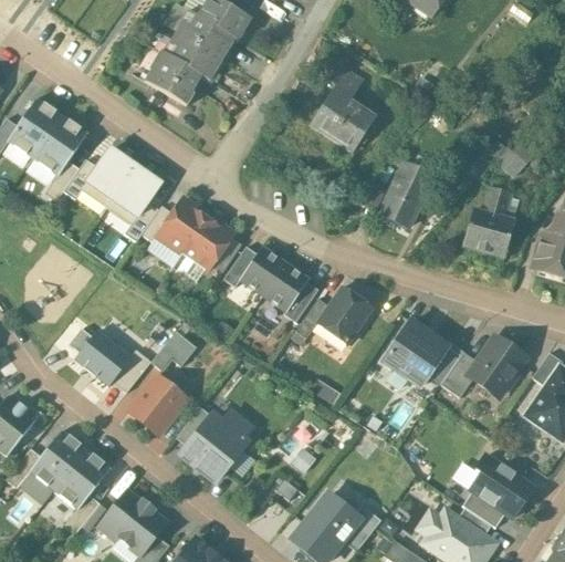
[(223,1),(221,0),(208,0),(199,16),(238,39),(250,17),(247,14),(223,1)]
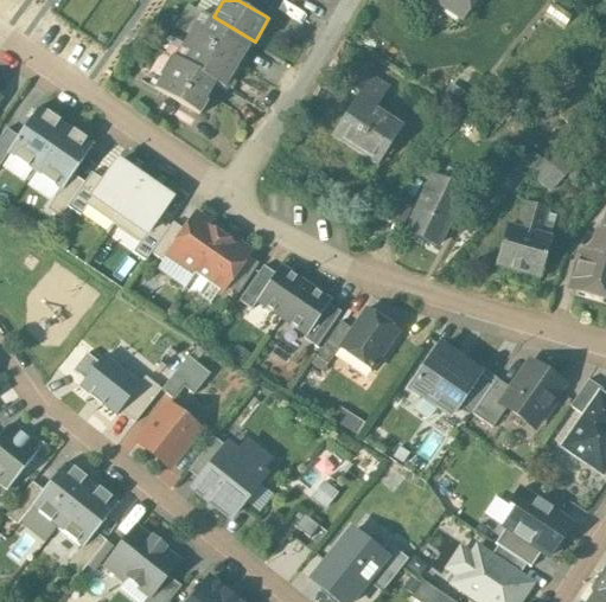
[(270,4),(263,0),(241,0),(240,1),(265,15),(270,4)]
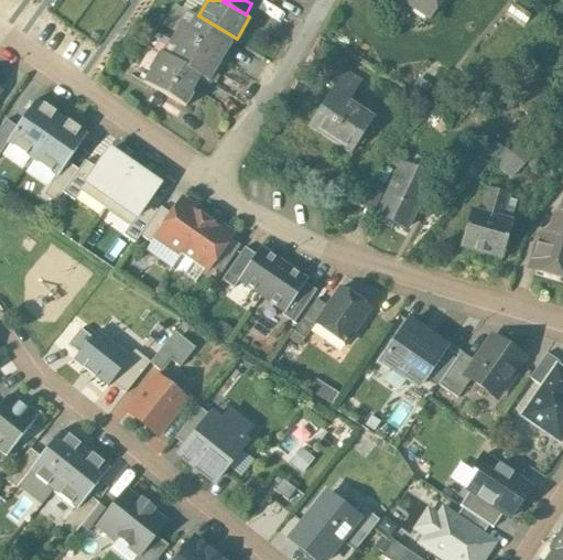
[(411,0),(414,2),(415,0),(431,9),(437,0),(411,0)]
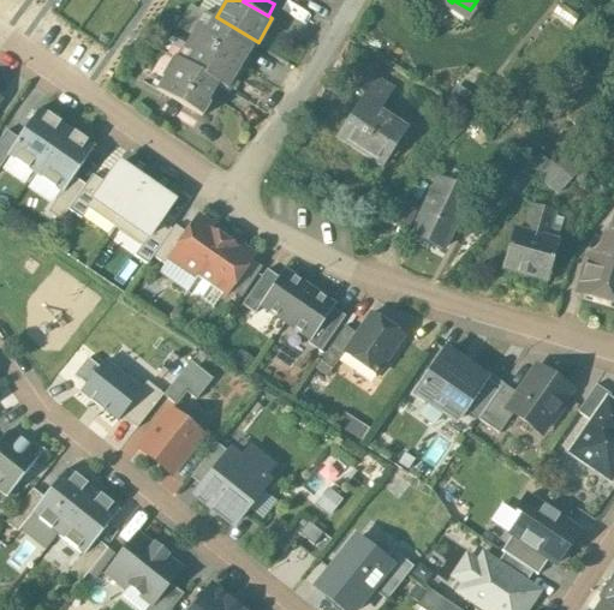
[(216,17),(204,11),(191,34),(242,64),(248,54),(250,55),(258,42),(216,17)]
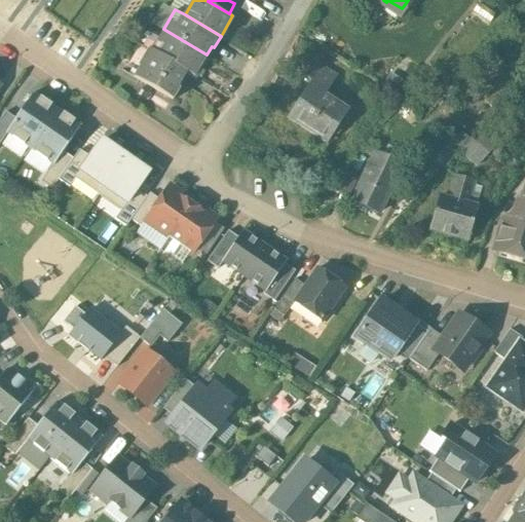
[(207,54),(163,29),(152,48),(187,69),(197,75),(203,64),(201,63),(207,54)]
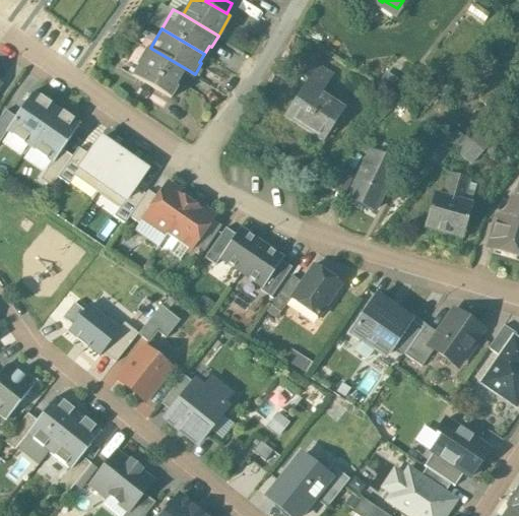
[(150,48),(148,47),(147,48),(151,50),(142,65),(139,63),(133,74),(171,97),(182,77),(180,76),(185,68),(150,48)]
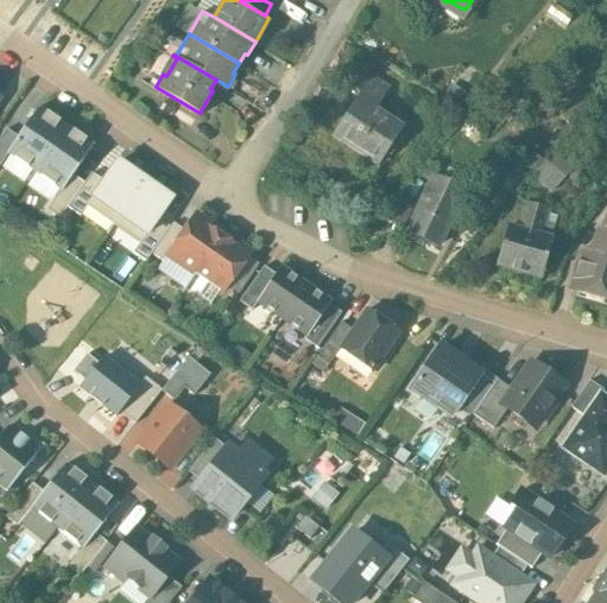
[(389,86),(365,70),(354,87),(361,91),(335,131),(380,160),(403,126),(374,107),(389,86)]
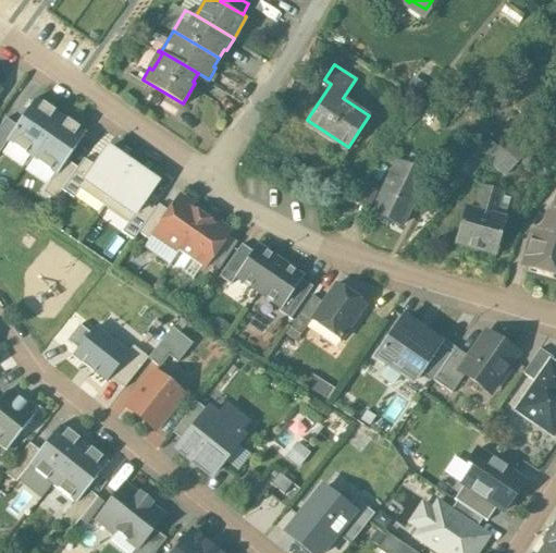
[(62,112),(36,95),(17,122),(7,137),(8,138),(32,155),(62,112)]
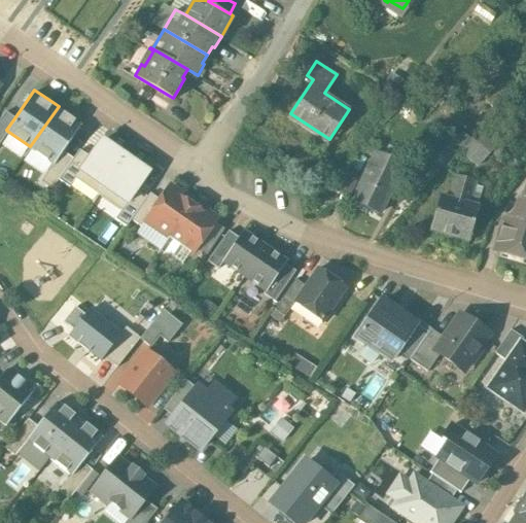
[(82,123),(59,106),(30,146),(53,163),(54,163),(64,148),(82,123)]
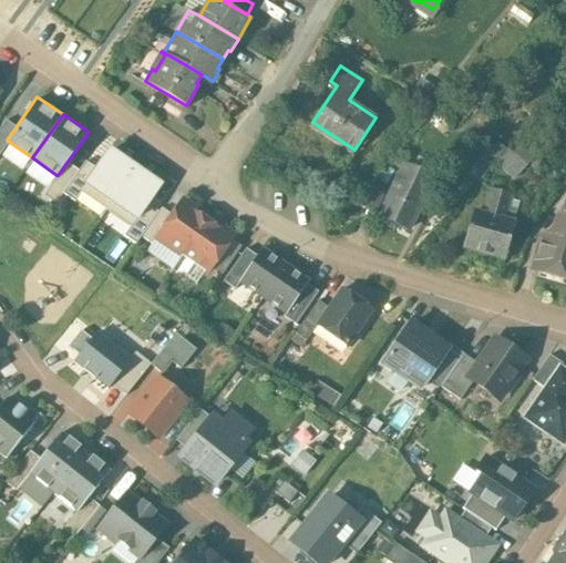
[(7,118),(0,126),(0,152),(8,141),(7,140),(18,124),(7,118)]
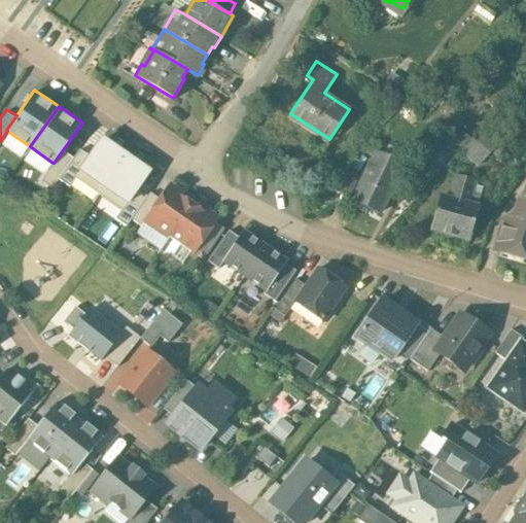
[(486,121),(459,149),(476,166),(502,138),(486,121)]
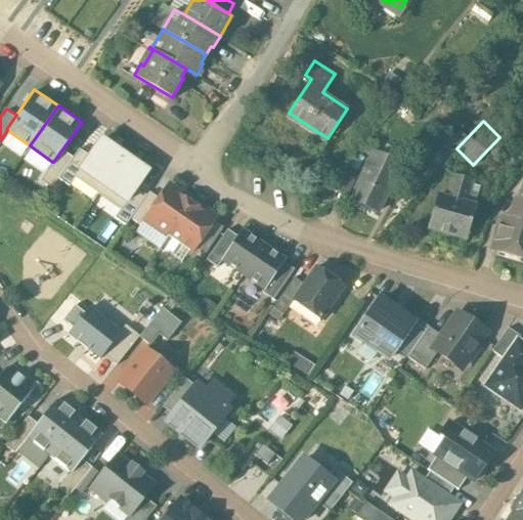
[(126,152),(103,136),(78,172),(101,188),(126,152)]
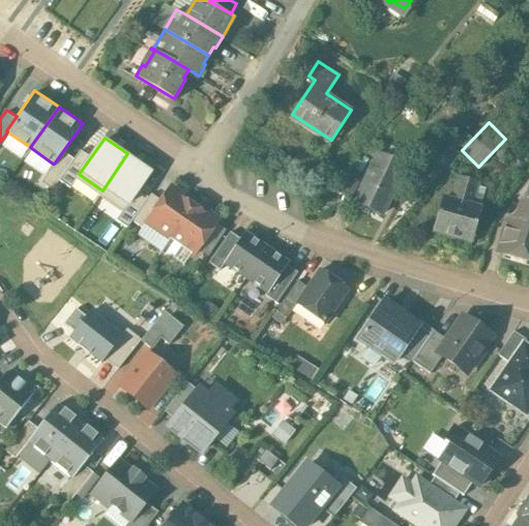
[(64,149),(54,164),(53,164),(41,179),(53,187),(75,156),(64,149)]
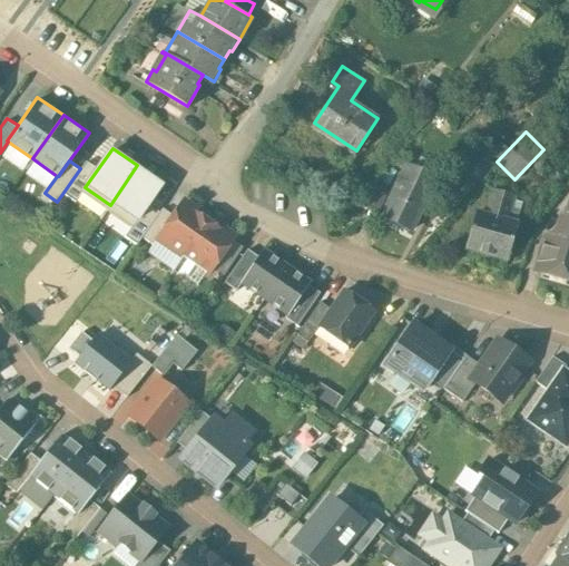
[(408,163),(383,215),(411,227),(435,176),(408,163)]
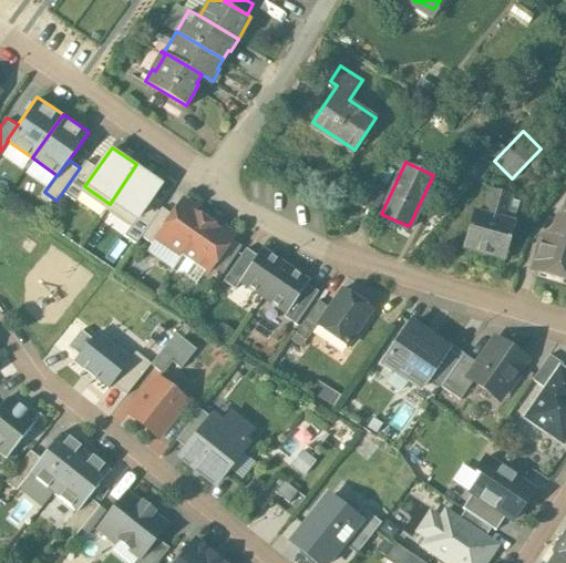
[(162,182),(136,164),(110,204),(134,221),(162,182)]
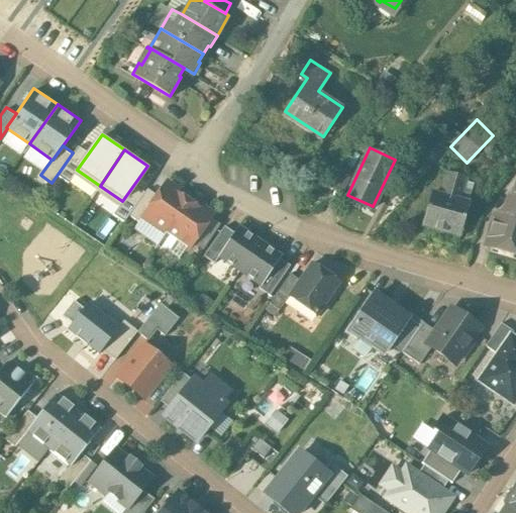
[(342,166),(332,186),(343,191),(353,171),(342,166)]
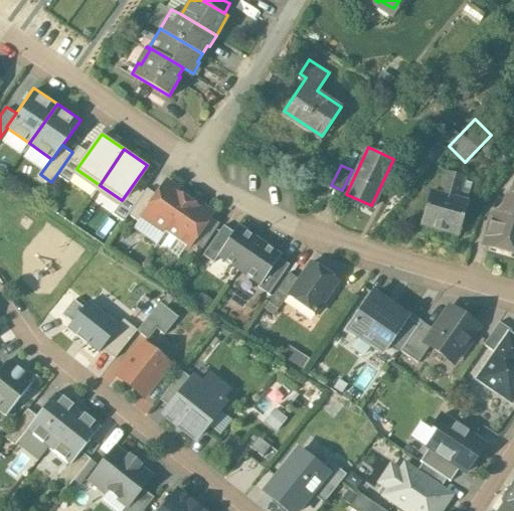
[(466,174),(445,169),(439,191),(460,197),(466,174)]
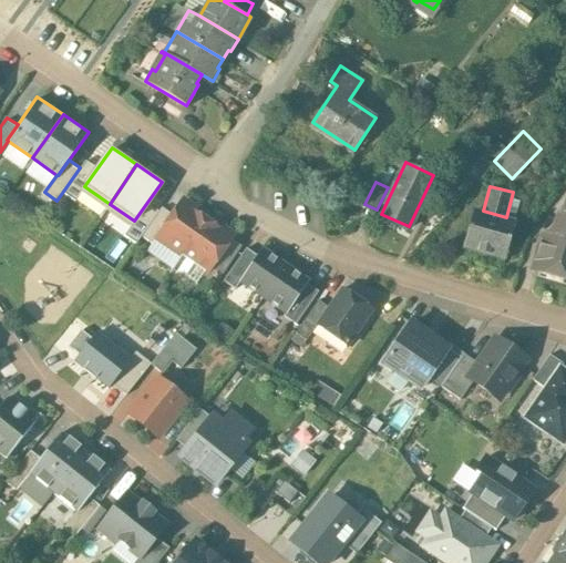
[(173,212),(157,235),(183,253),(208,215),(183,197),(173,212)]
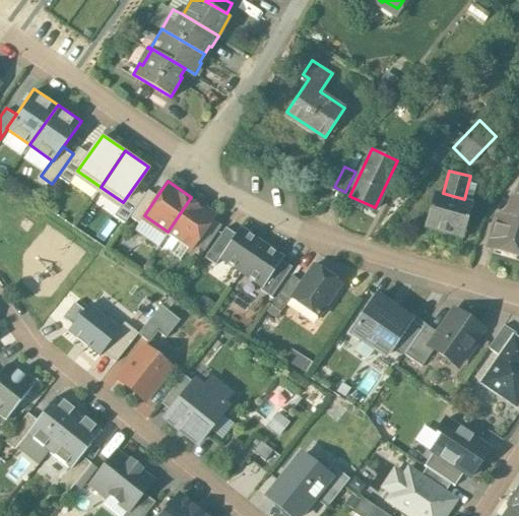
[(148,188),(130,214),(140,221),(144,215),(158,194),(148,188)]
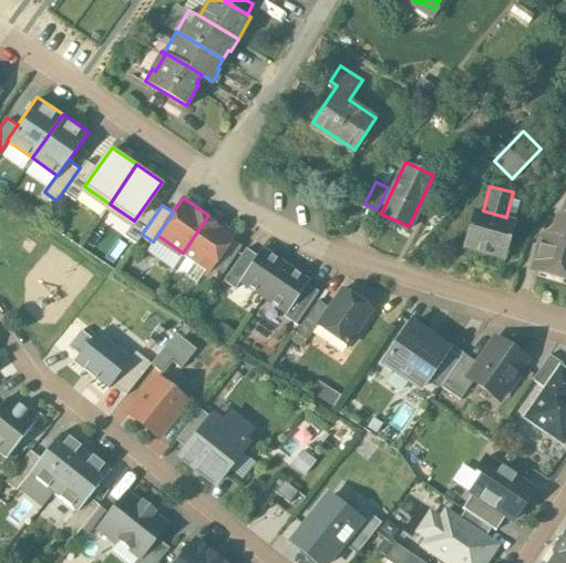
[(483,211),(474,208),(464,245),(504,256),(514,219),(506,217),(483,211)]
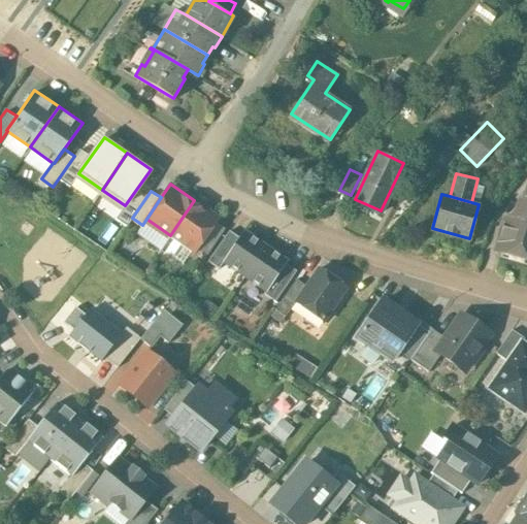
[(526,198),(525,203),(520,201),(514,220),(506,218),(498,247),(526,256),(526,198)]
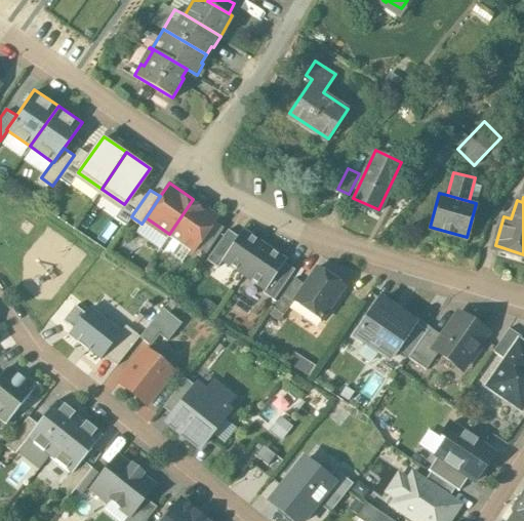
[(193,199),(169,234),(193,250),(216,215),(193,199)]
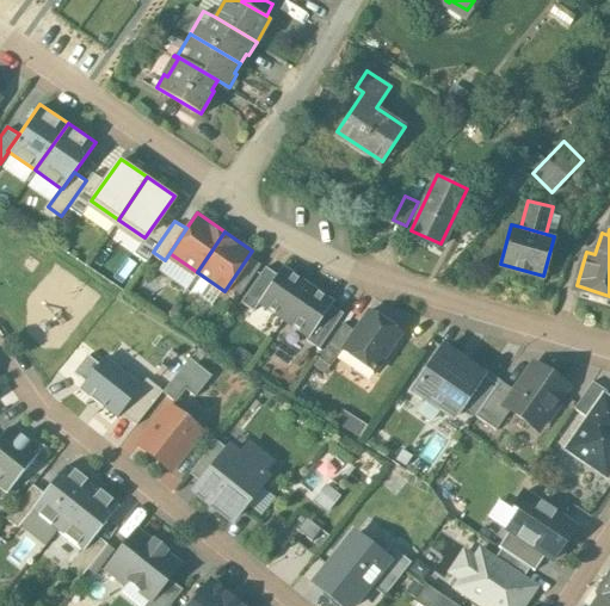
[(265,265),(241,300),(254,309),(259,301),(258,301),(277,272),(265,265)]
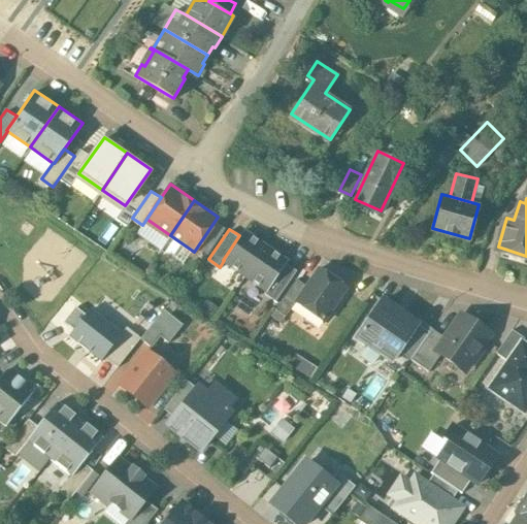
[(266,244),(244,229),(239,235),(223,260),(224,260),(245,274),(266,244)]
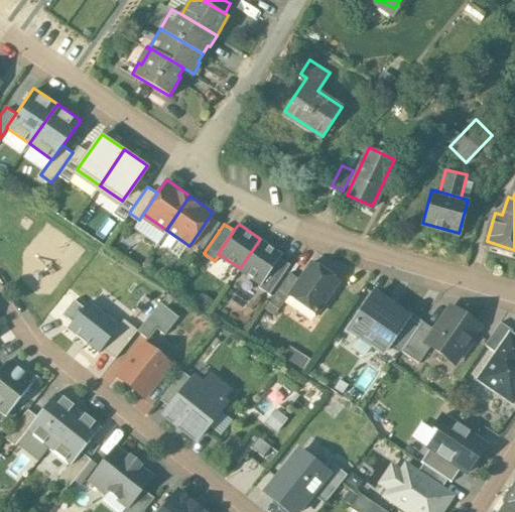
[(282,253),(260,239),(240,268),(260,283),(261,283),(280,256),(282,253)]
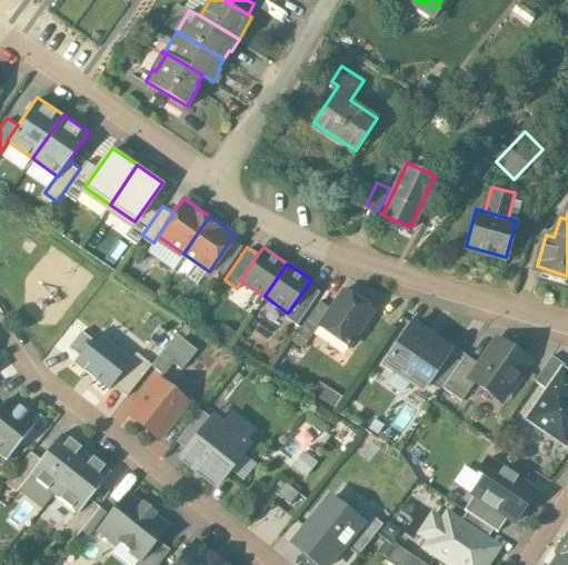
[(309,283),(288,313),(287,313),(286,315),(297,323),(320,290),(309,283)]
